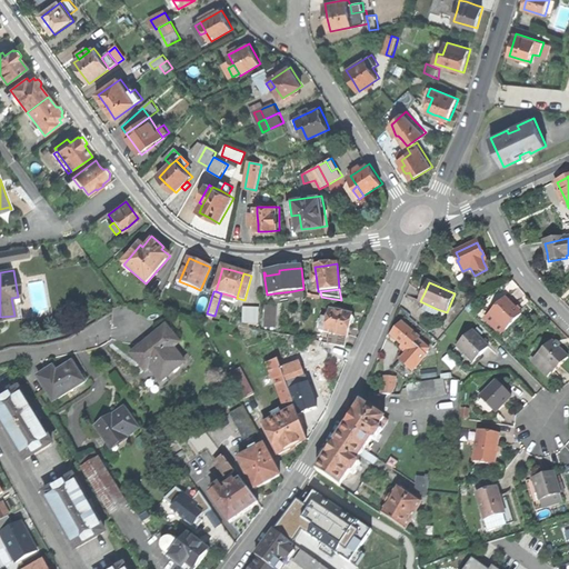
[(292,297),(292,291),(273,293),(275,300),(283,299),(285,300),(289,300),(288,298),(292,297)]
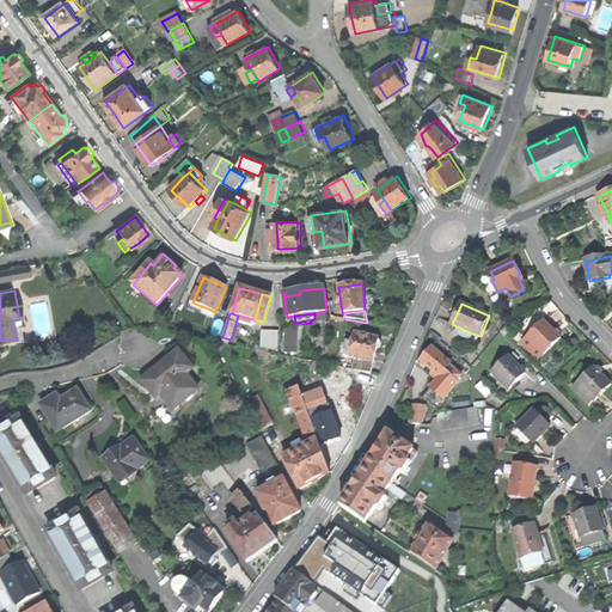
[(544,354),(545,355),(562,338),(554,330),(544,320),(527,337),(528,337),(544,354)]
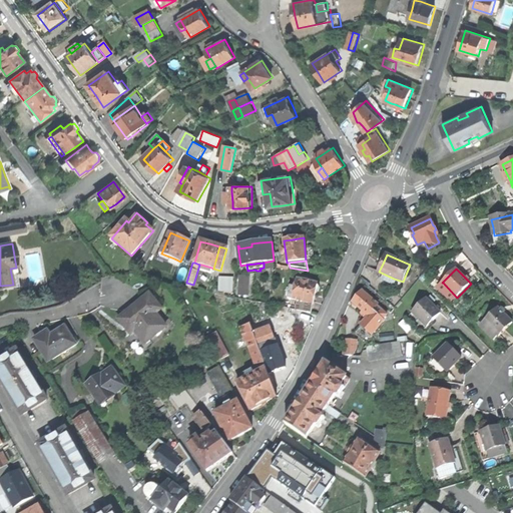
[(239,296),(250,296),(250,276),(239,276),(239,296)]
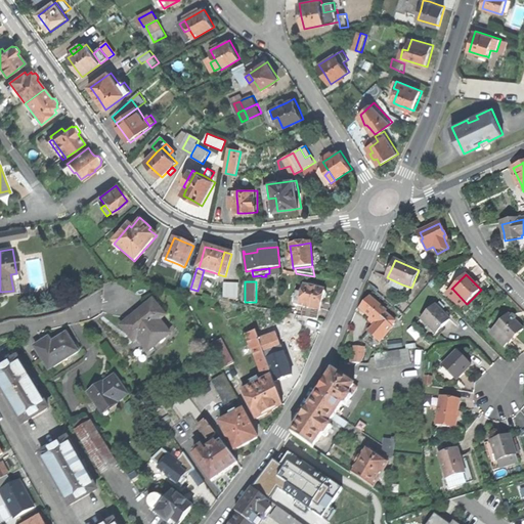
[(223,284),(223,299),(238,299),(238,284),(223,284)]
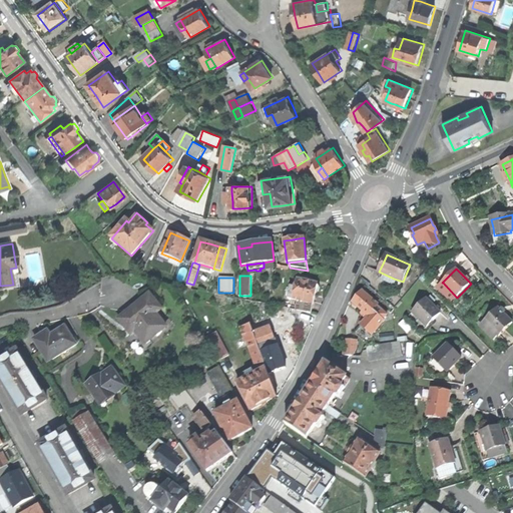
[(401,286),(403,282),(394,279),(391,285),(398,287),(399,285),(401,286)]
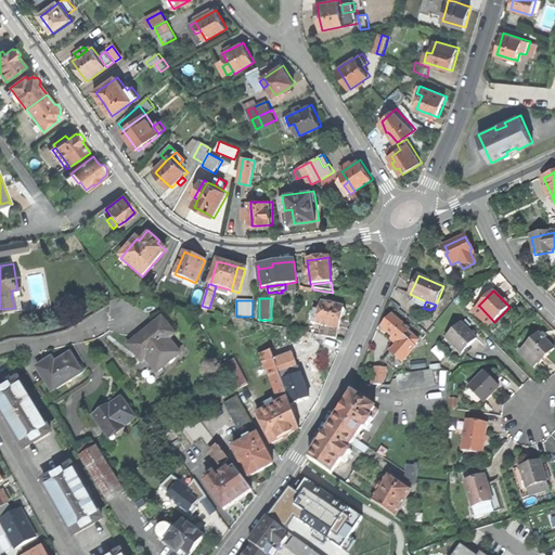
[(312,323),(324,325),(339,328),(340,322),(341,318),(343,318),(345,315),(346,311),(345,309),(344,309),(344,308),(322,304),(321,310),(314,309),(312,323)]
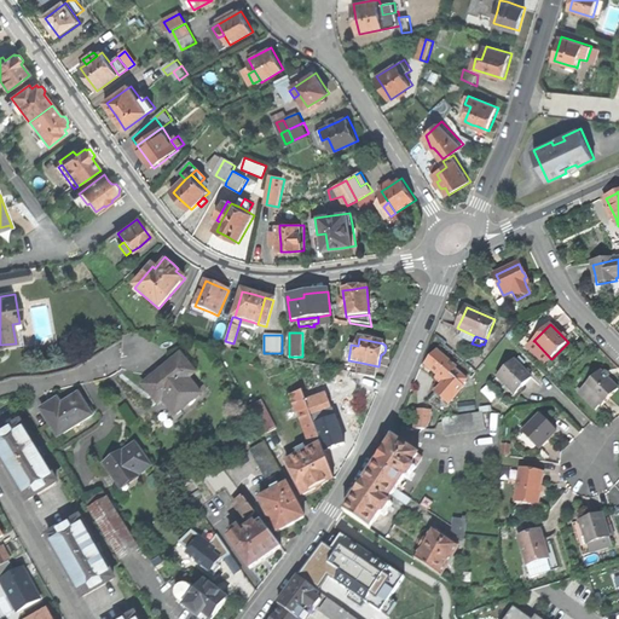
[(545,364),(550,358),(534,341),(528,347),(545,364)]
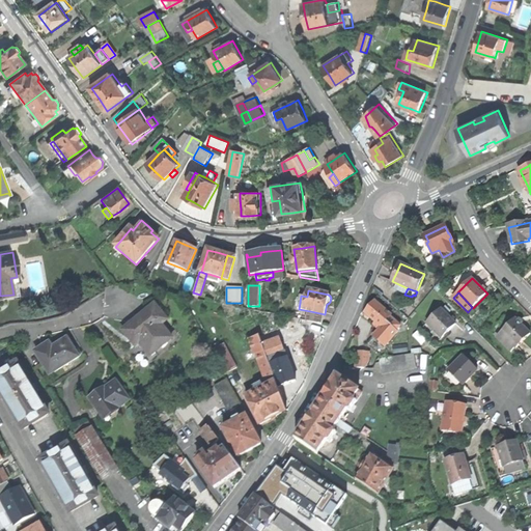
[(365,312),(382,327),(387,322),(390,317),(392,315),(375,301),(370,307),(365,312)]
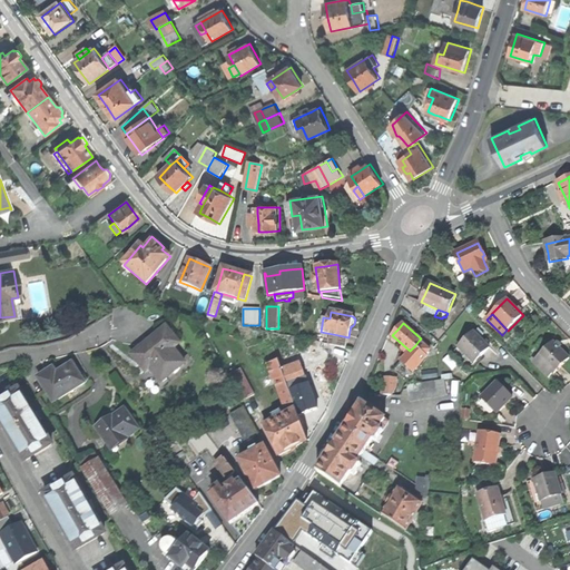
[(167,328),(160,333),(173,350),(179,344),(167,328)]
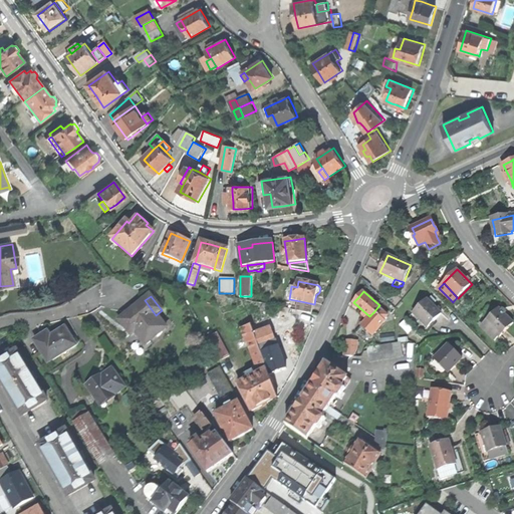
[(414,313),(429,328),(435,322),(442,314),(427,299),(414,313)]
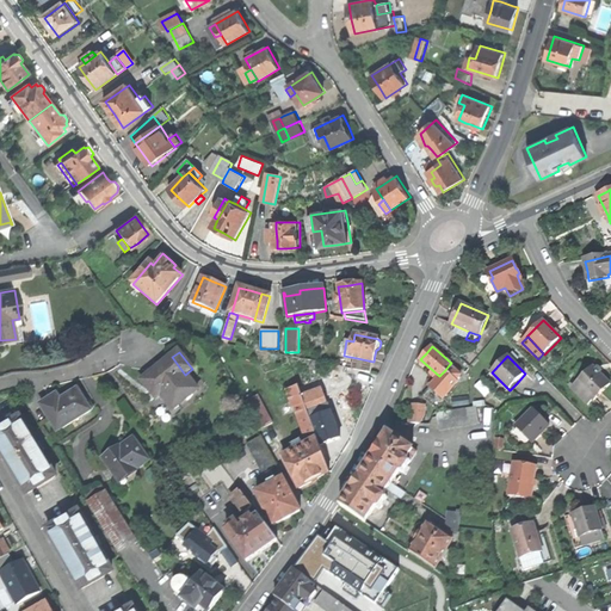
[(142,381),(156,399),(161,395),(173,411),(198,390),(185,375),(172,357),(158,369),(142,381)]
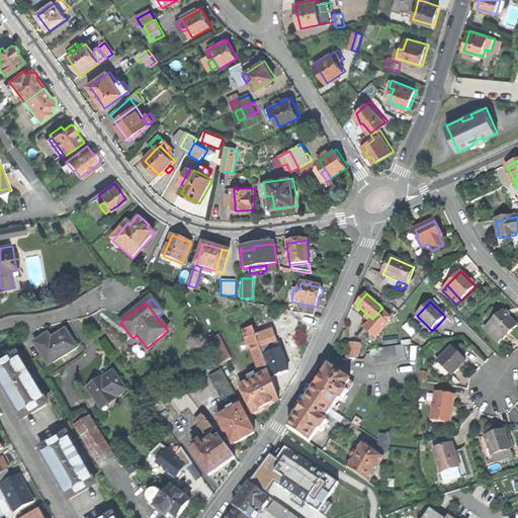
[(300,314),(315,317),(317,307),(303,304),(300,314)]
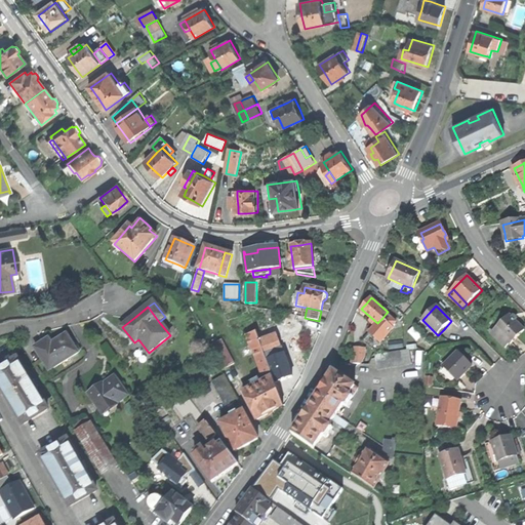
[(396,322),(386,314),(382,318),(392,326),(396,322)]
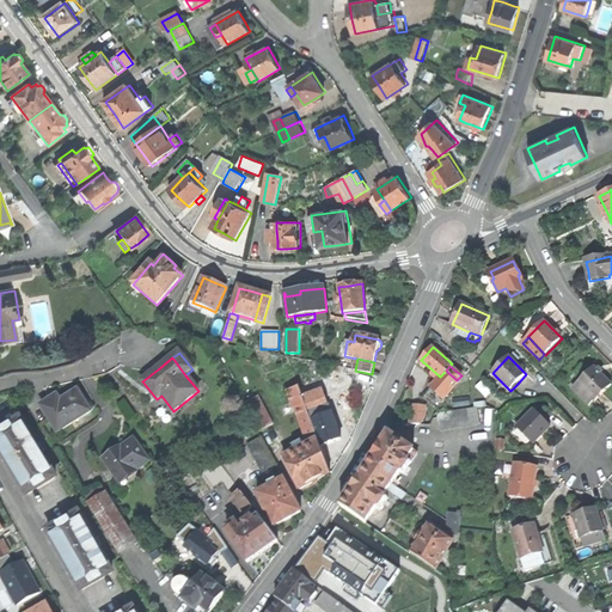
[(594,401),(595,402),(611,385),(604,377),(594,367),(577,384),(594,401)]
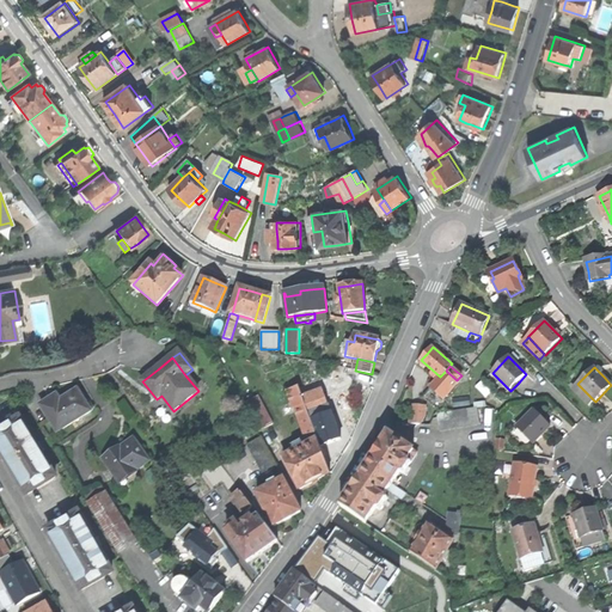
[(457,380),(446,371),(440,377),(430,387),(444,399),(459,383),(457,380)]
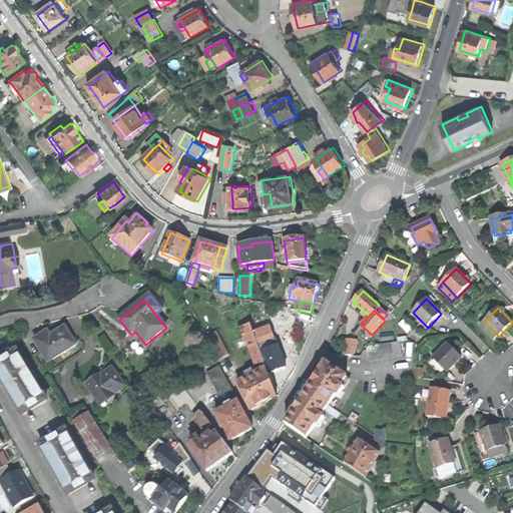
[(308,316),(296,314),(294,320),(306,323),(308,316)]
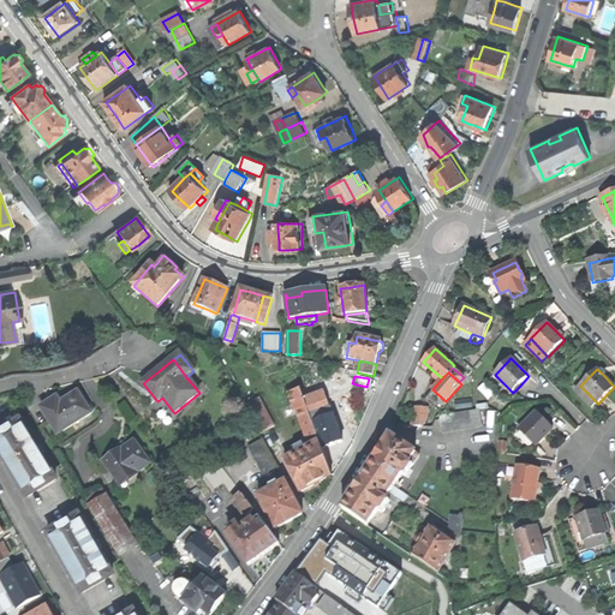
[(592,407),(597,402),(580,386),(577,389),(580,392),(578,394),(592,407)]
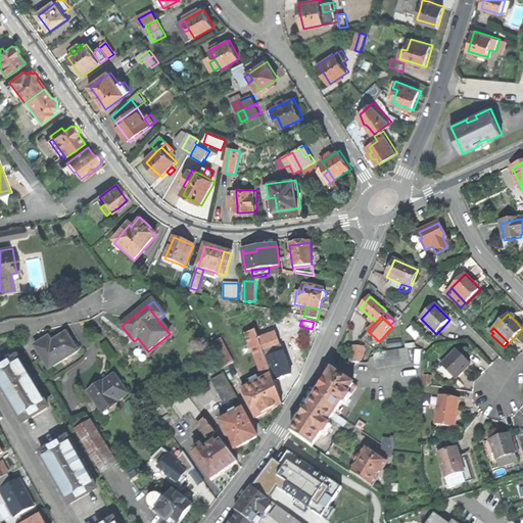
[(252,343),(266,378),(272,375),(267,360),(265,353),(263,347),(259,340),(256,331),(246,334),(249,344),(252,343)]
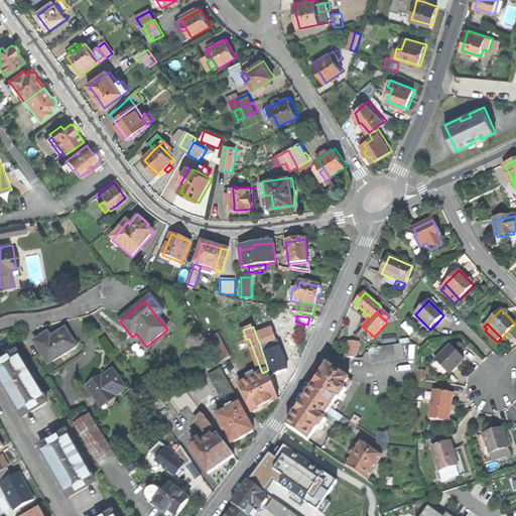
[(34,343),(48,366),(77,348),(66,330),(54,337),(46,342),(43,337),(34,343)]
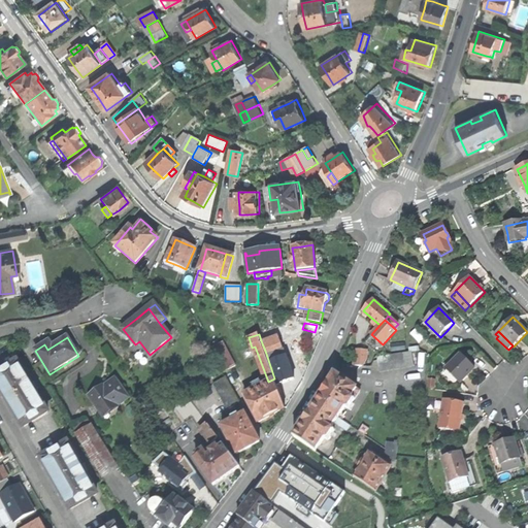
[(279,338),(262,343),(265,351),(282,344),(279,338)]
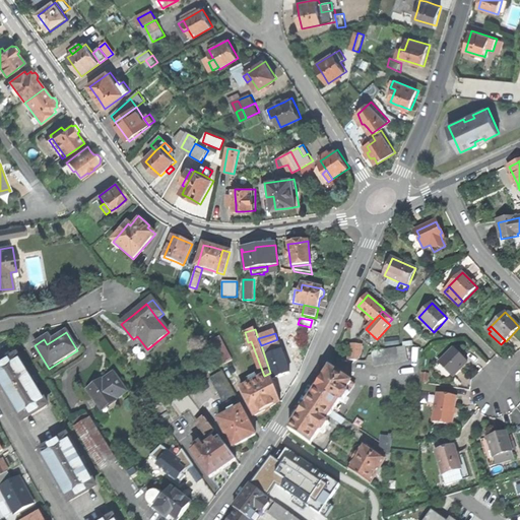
[(221,335),(211,340),(223,366),(234,360),(221,335)]
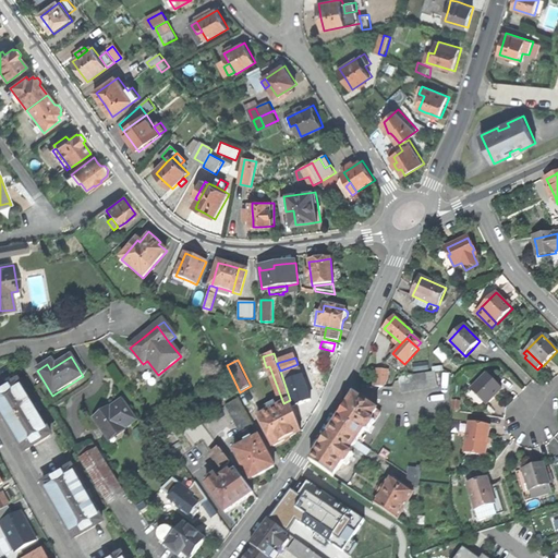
[(375,371),(375,387),(385,387),(388,379),(388,371),(375,371)]
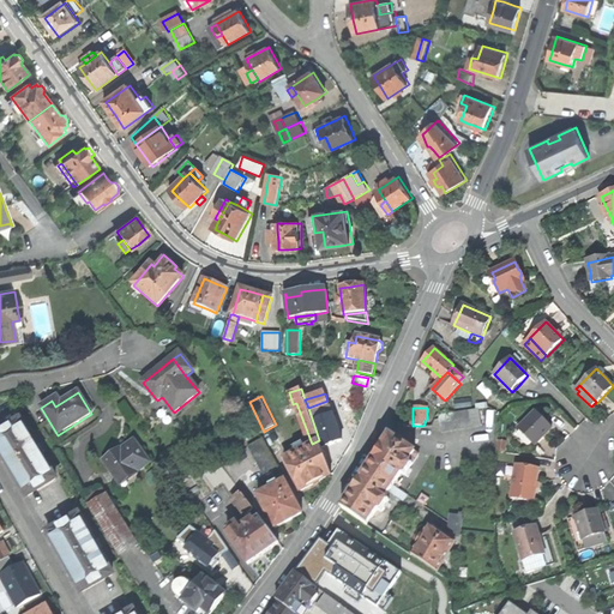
[(439,416),(441,432),(482,426),(479,409),(439,416)]
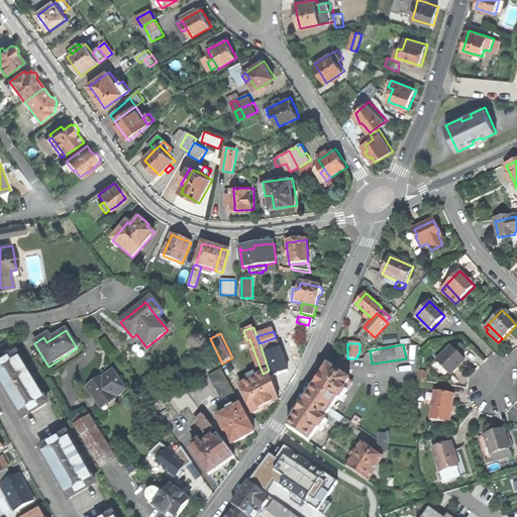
[(273,345),(262,349),(264,355),(275,351),(273,345)]
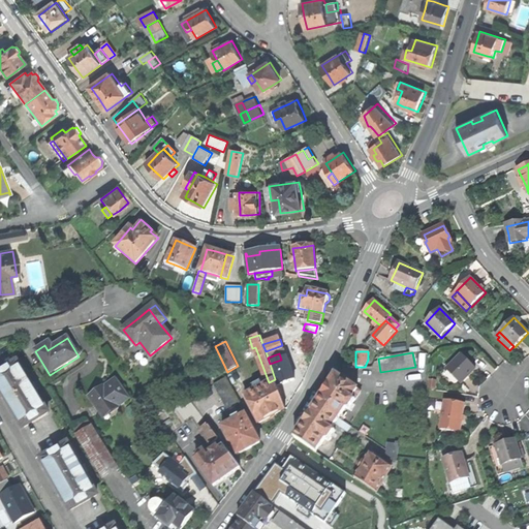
[(447,371),(463,385),(470,377),(477,370),(462,355),(447,371)]
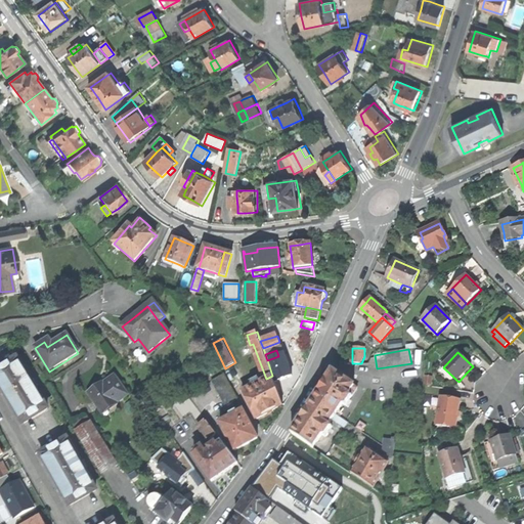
[(267,360),(272,376),(275,382),(284,379),(292,377),(286,358),(284,359),(281,355),(278,356),(267,360)]
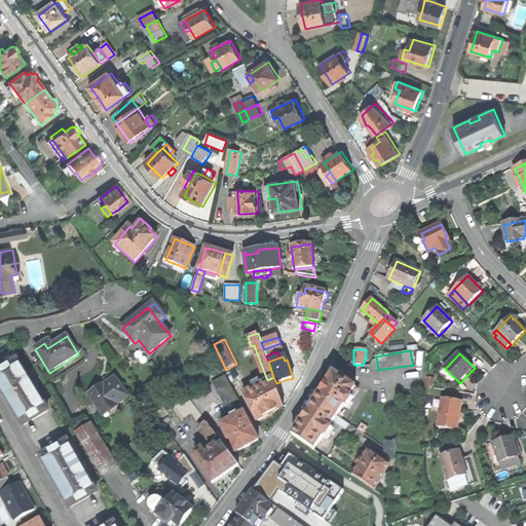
[(0,386),(8,401),(23,425),(46,411),(17,362),(0,371),(0,386)]
